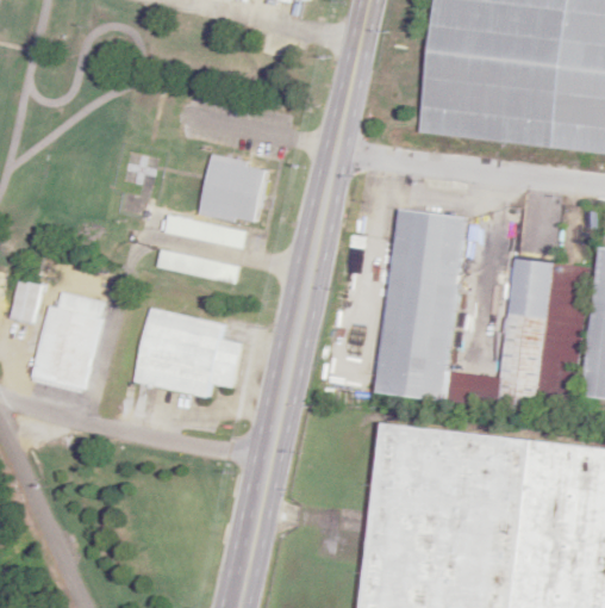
[(431,0),(418,136),(604,154),(604,0),(431,0)]
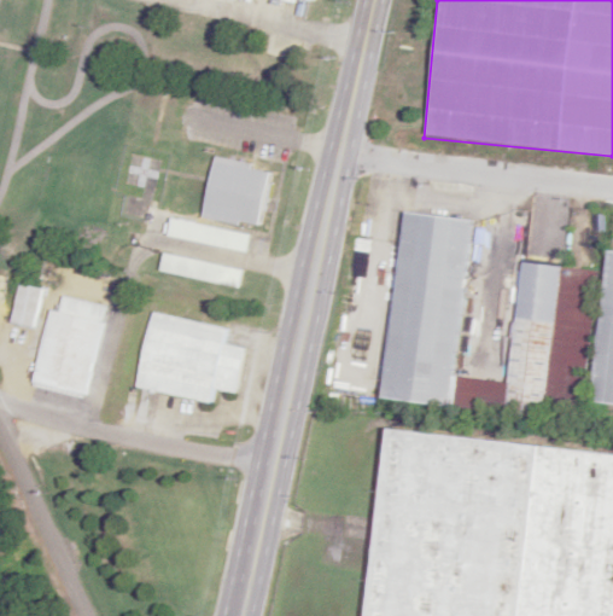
[(200,216),(257,226),(267,167),(211,157),(200,216)]
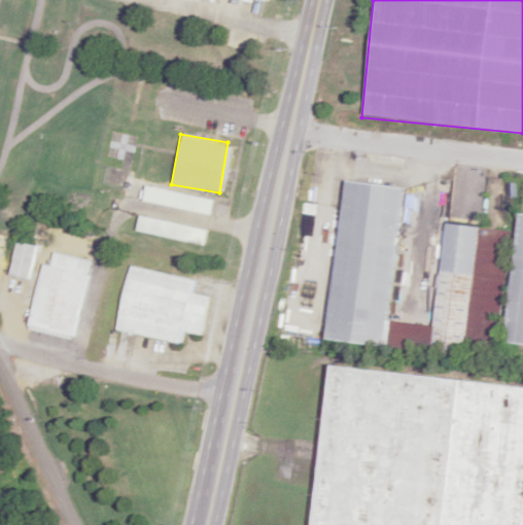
[(324,340),(491,357),(504,229),(441,221),(429,324),(386,319),(399,185),(342,179),(324,340)]
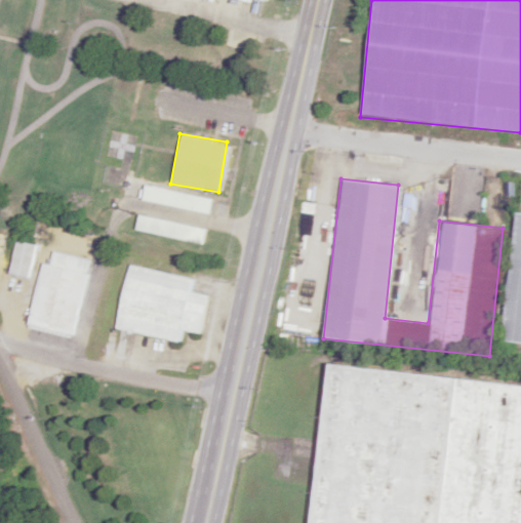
[(520,211),(512,211),(499,339),(520,342),(520,211)]
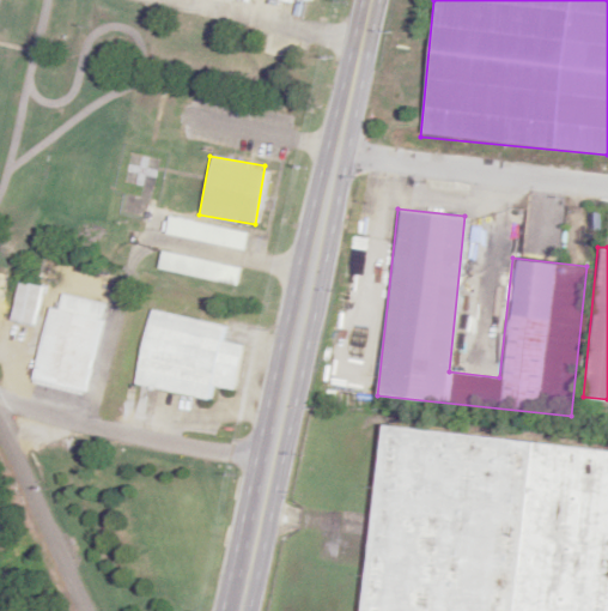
[(7,318),(29,324),(37,285),(16,280),(7,318)]
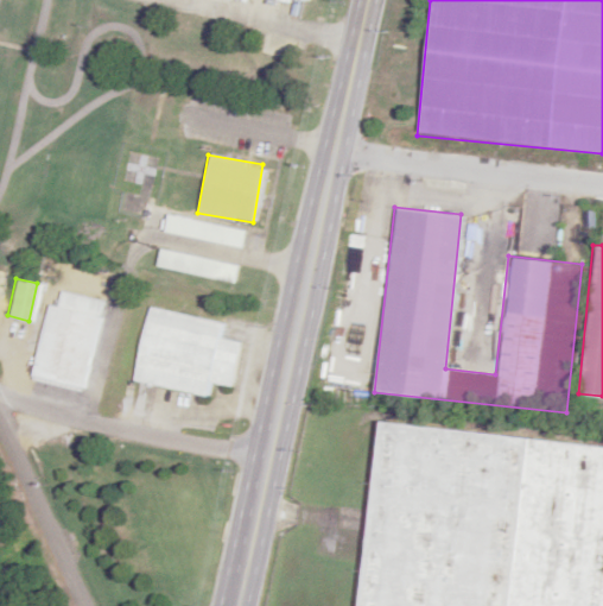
[(101,298),(57,289),(55,304),(45,302),(30,377),(82,387),(101,298)]
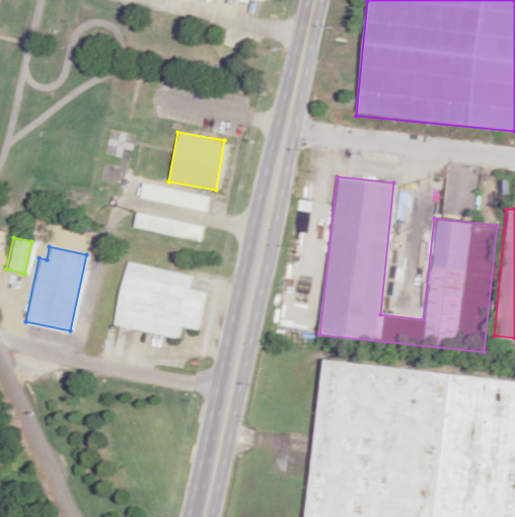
[(187,274),(124,261),(112,323),(173,337),(175,325),(195,328),(202,290),(185,287),(187,274)]
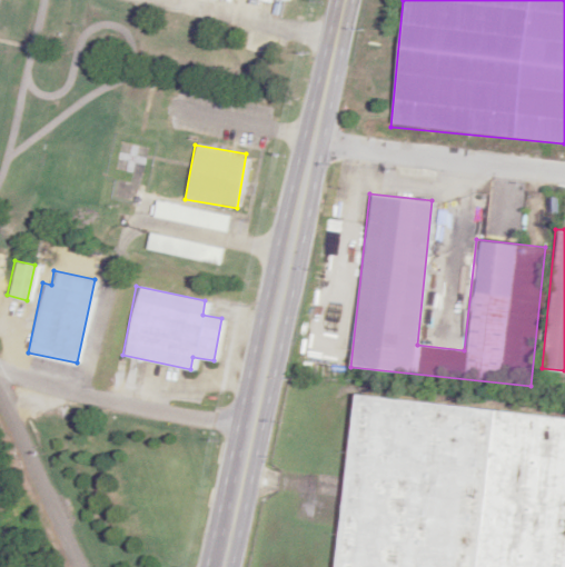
[(335,566),(564,566),(564,416),(352,396),(335,566)]
